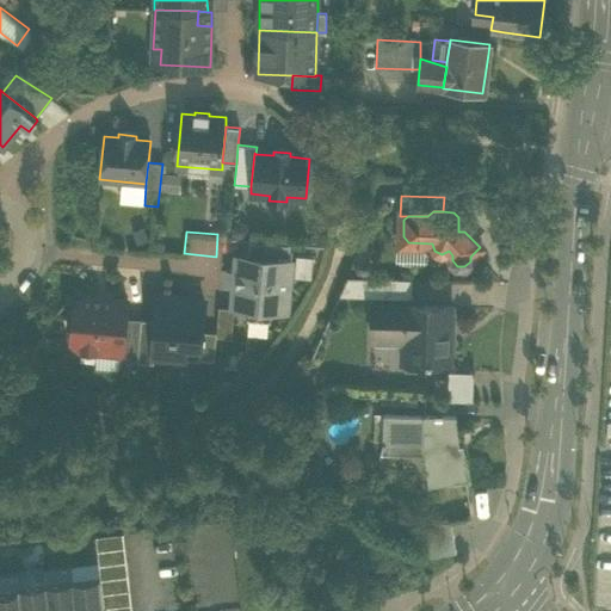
[(247,255),(289,259),(290,245),(248,241),(247,255)]
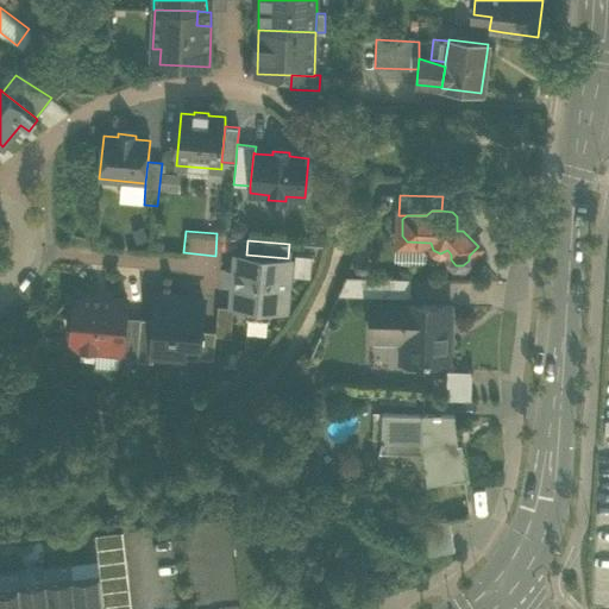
[(246,318),(270,320),(270,309),(284,311),(289,259),(288,258),(246,255),(237,255),(232,306),(246,308),(246,318)]
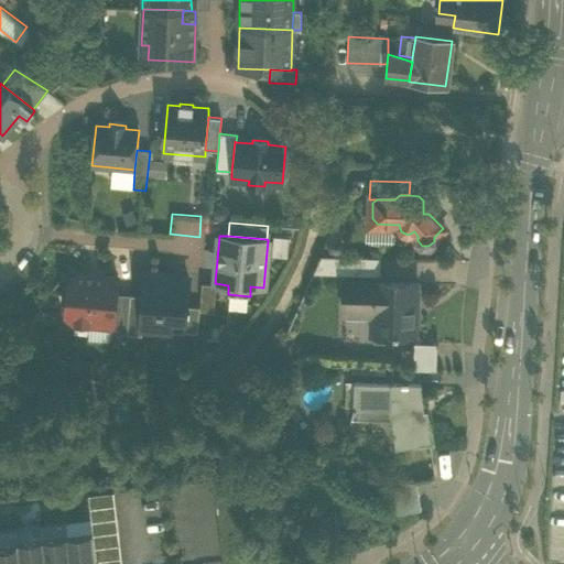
[(313,273),(354,274),(355,257),(321,256),(321,257),(313,273)]
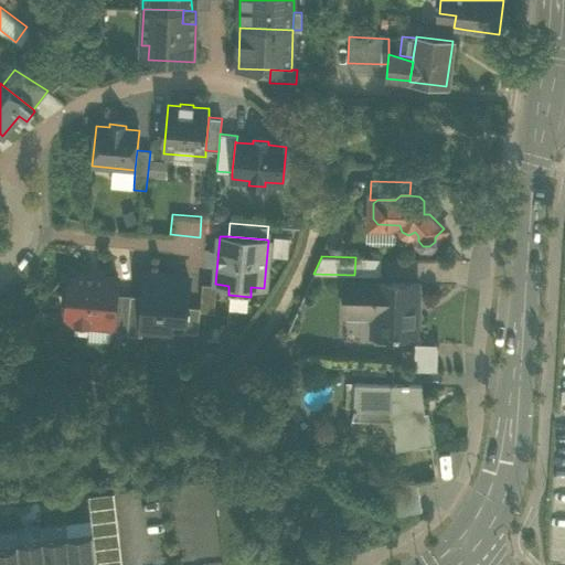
[(381,258),(355,257),(354,275),(381,276),(381,259),(381,258)]
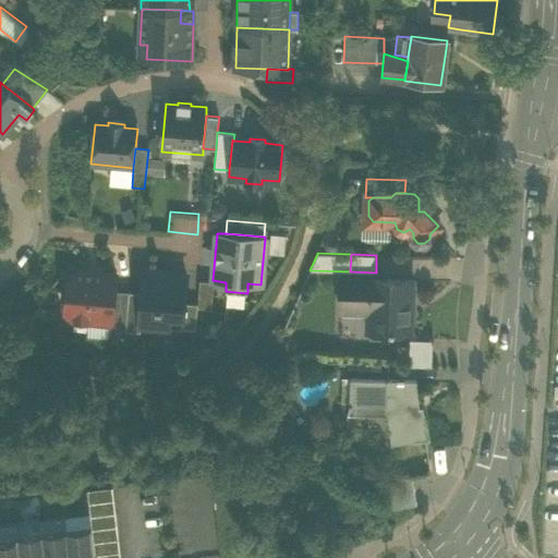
[(110,322),(112,322),(114,290),(117,275),(79,270),(69,279),(67,310),(74,318),(110,322)]
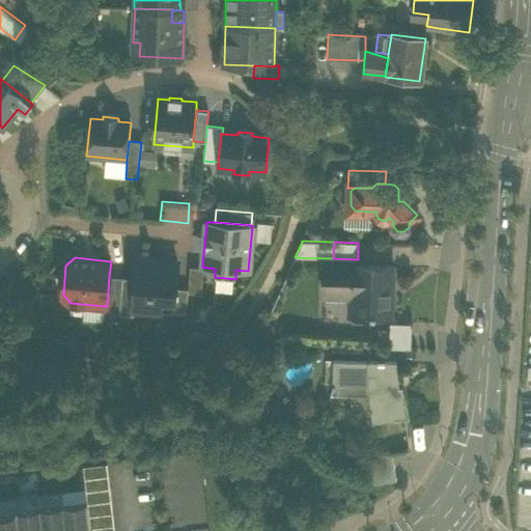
[(134,309),(173,312),(175,287),(177,267),(155,264),(156,258),(137,257),(135,278),(133,308),(134,309)]
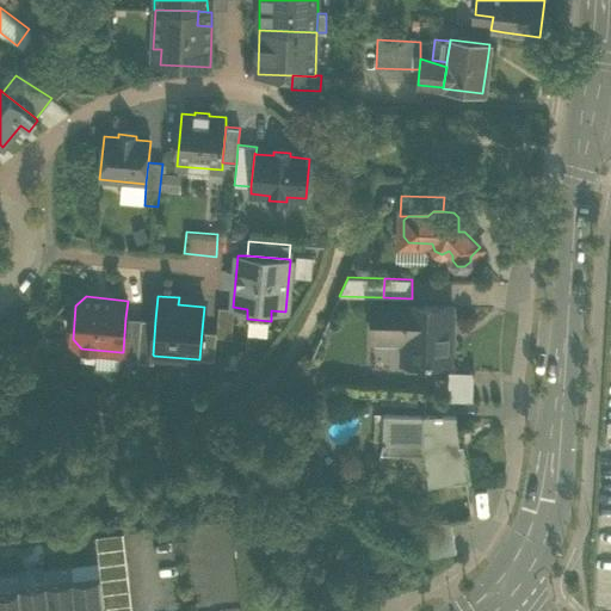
[(425,363),(450,363),(451,306),(374,303),(372,343),(375,343),(375,337),(396,337),(401,343),(403,344),(403,362),(406,362),(406,360),(425,360),(425,363)]
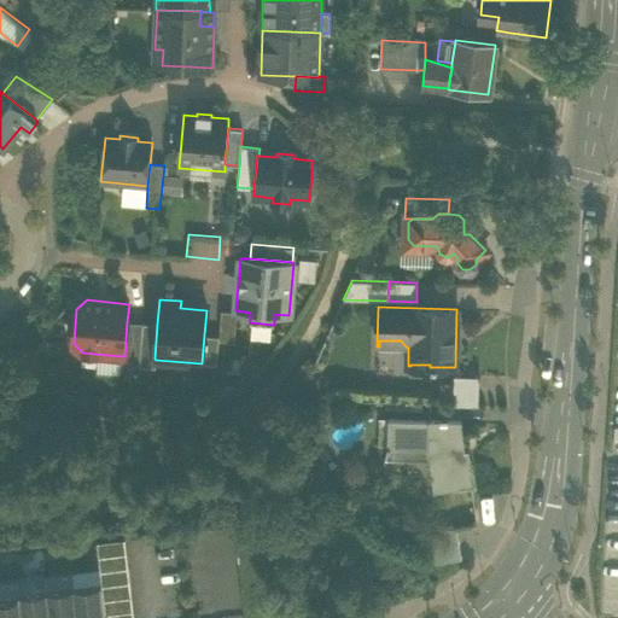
[(221,309),(220,336),(233,337),(235,310),(221,309)]
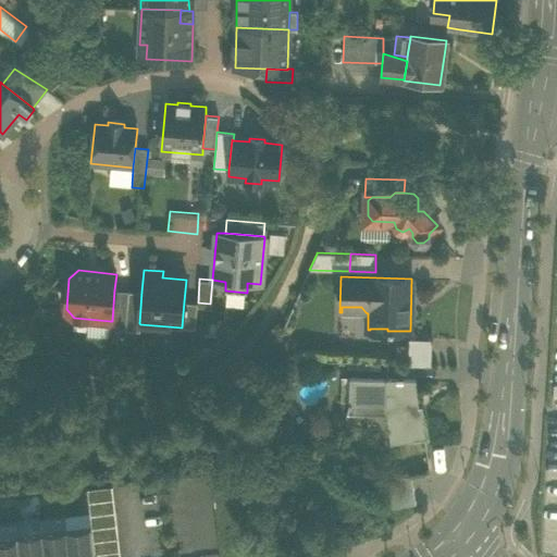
[(110,329),(125,330),(128,291),(114,289),(112,321),(110,321),(110,329)]
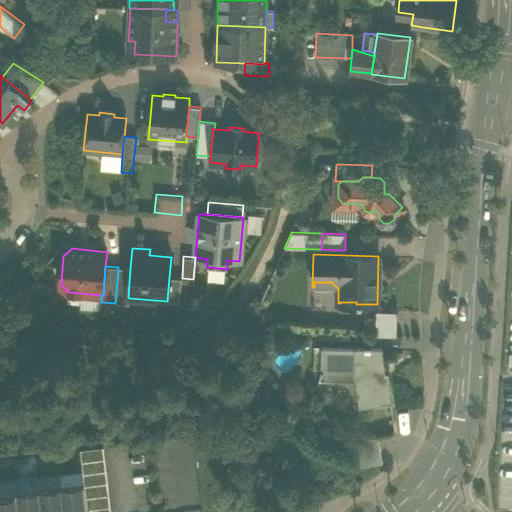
[(115,303),(129,304),(129,298),(128,297),(130,268),(118,267),(115,303)]
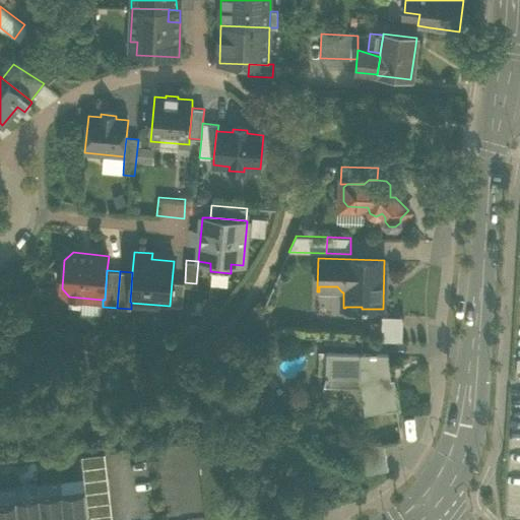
[(182,307),(185,282),(172,281),(170,306),(182,307)]
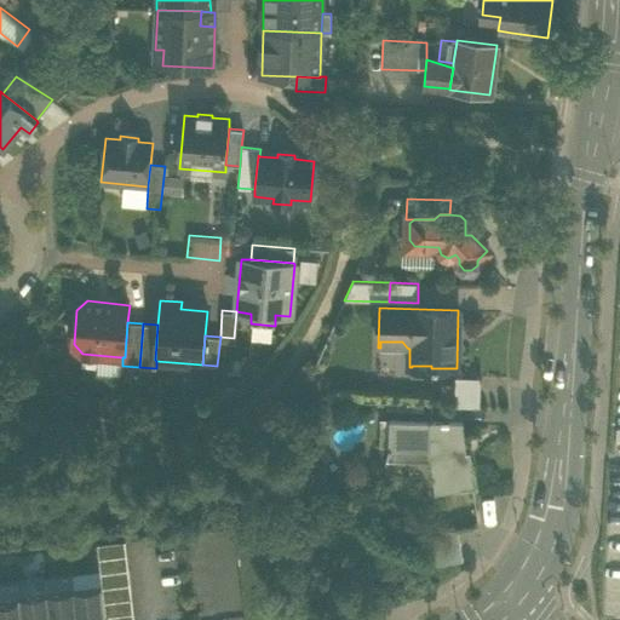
[(454,407),(480,407),(481,378),(455,377),(454,407)]
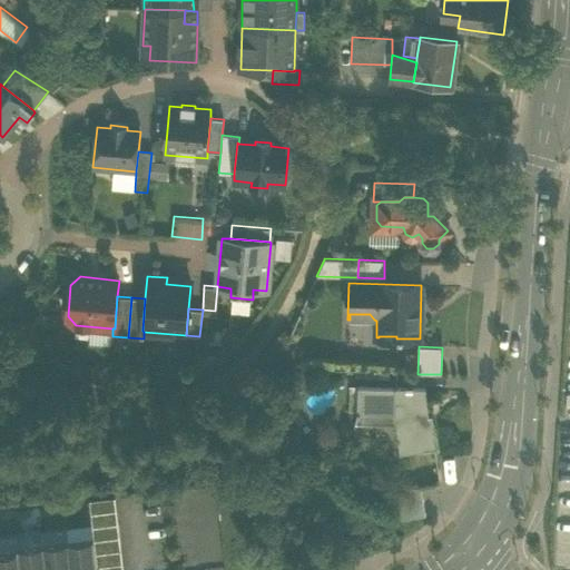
[(396,423),(400,453),(436,446),(432,414),(429,415),(424,389),(397,387),(359,386),(357,412),(394,413),(396,423)]
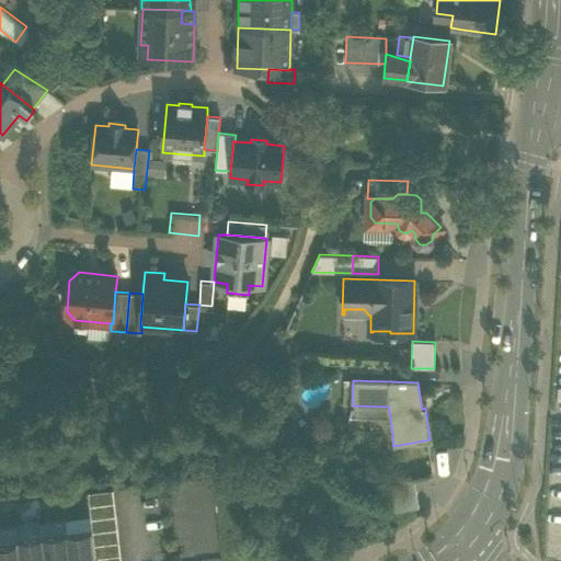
[(350,415),(390,416),(388,407),(352,405),(350,415)]
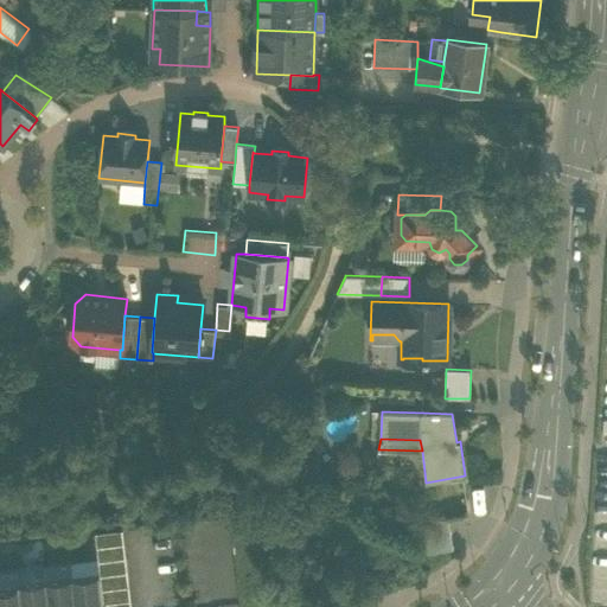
[(457,548),(451,515),(420,519),(426,551),(457,548)]
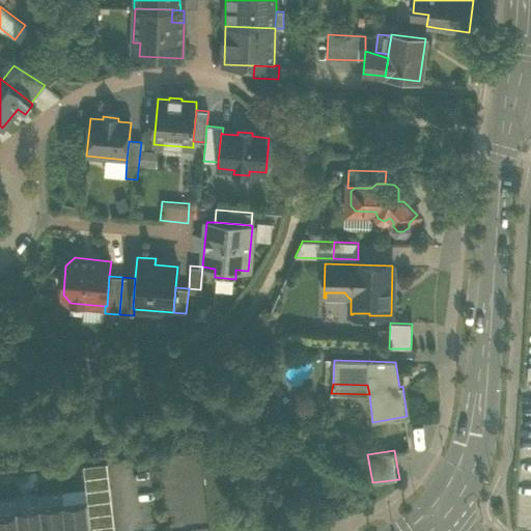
[(84,466),(85,477),(109,474),(107,464),(84,466)]
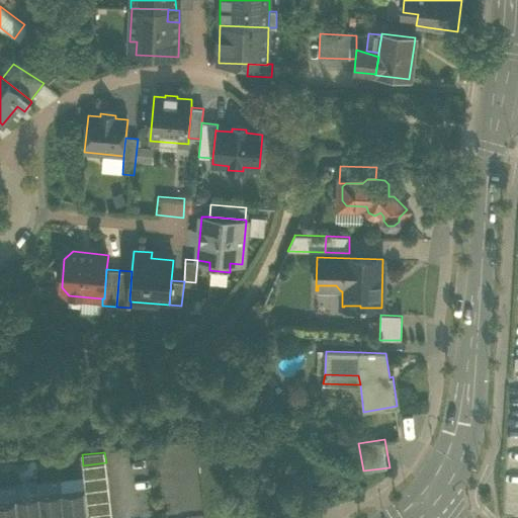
[(83,465),(84,479),(107,475),(106,462),(83,465)]
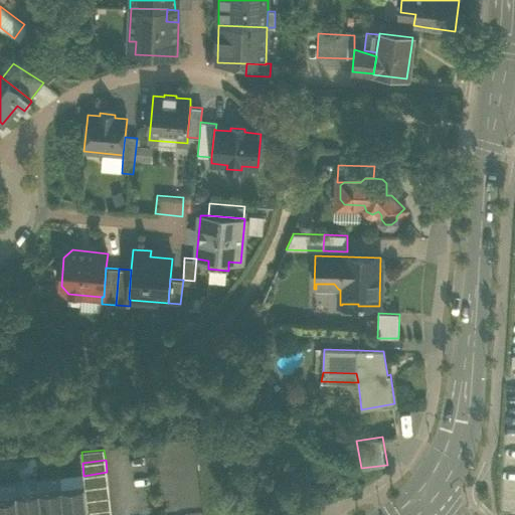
[(84,485),(84,488),(109,485),(107,472),(83,476),(84,485)]
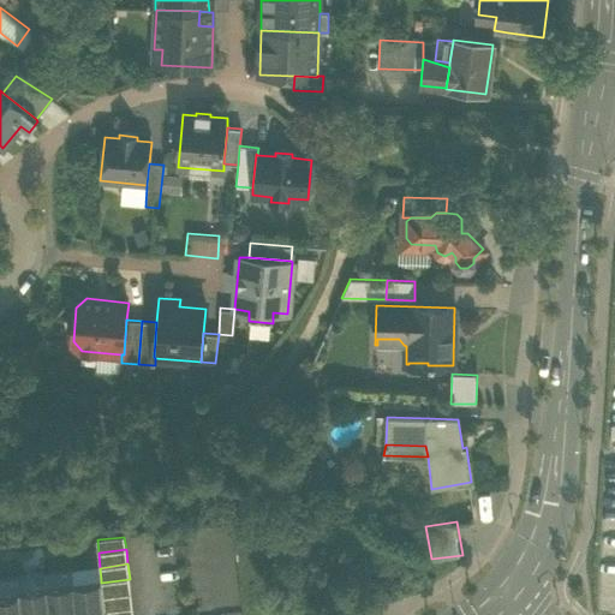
[(101,579),(73,583),(77,614),(105,614),(105,610),(103,597),(101,583),(101,579)]
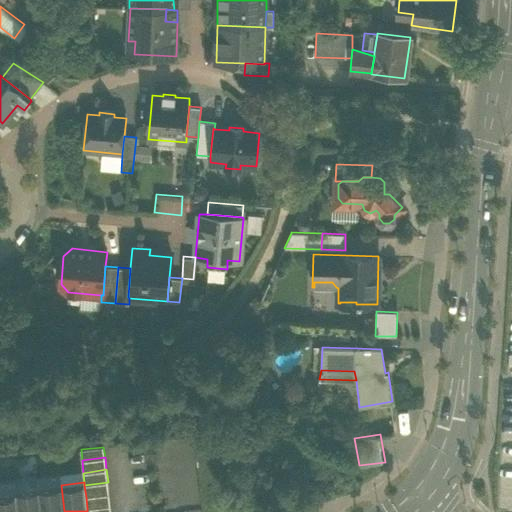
[(84,485),(86,497),(109,493),(108,482),(84,485)]
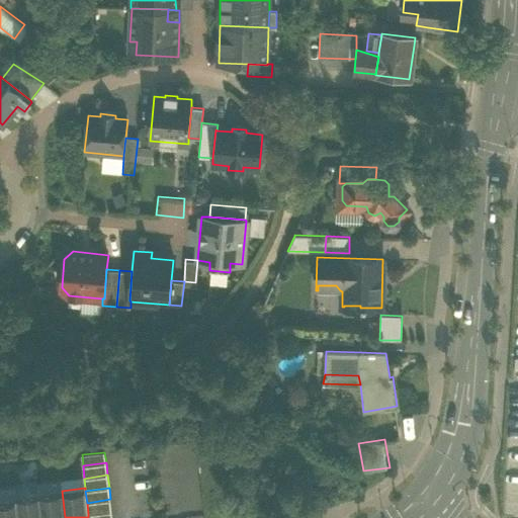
[(65,517),(62,491),(39,494),(41,517),(65,517)]
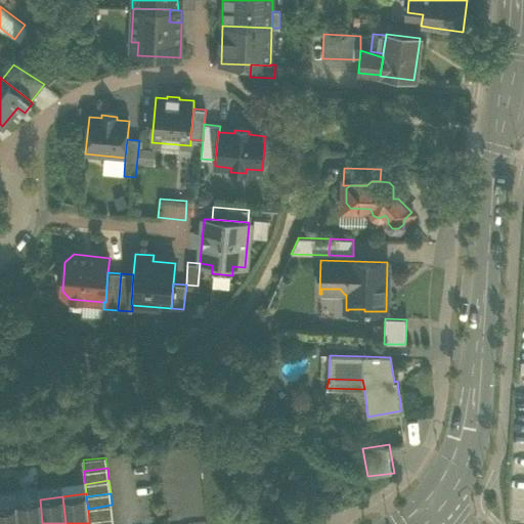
[(17,501),(17,506),(19,523),(42,523),(40,499),(17,501)]
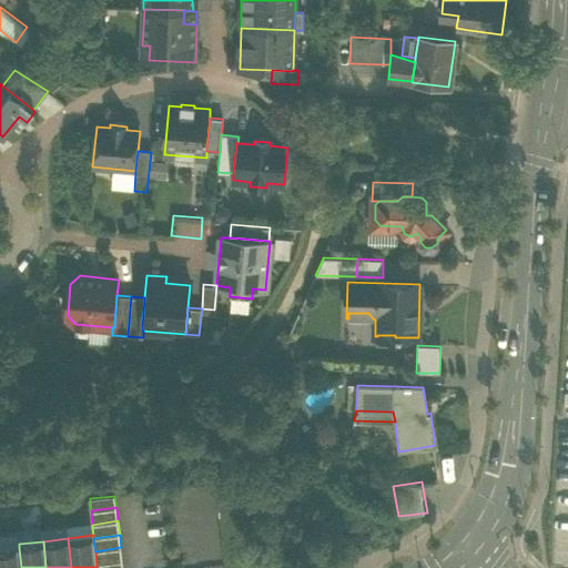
[(95,551),(97,564),(122,560),(121,547),(95,551)]
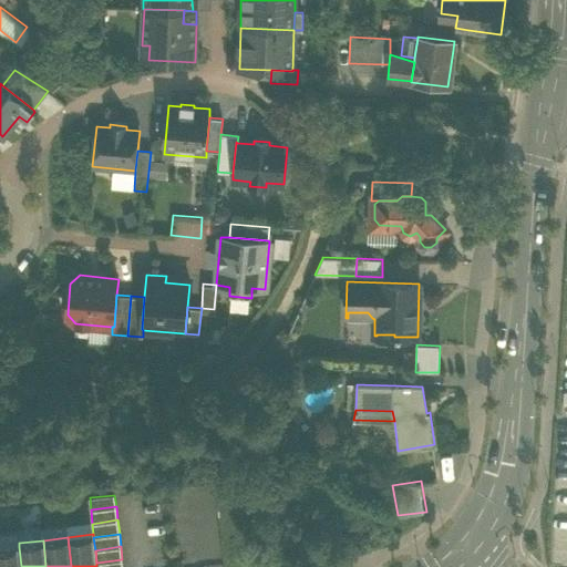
[(21,566),(19,547),(0,549),(0,566),(21,566)]
